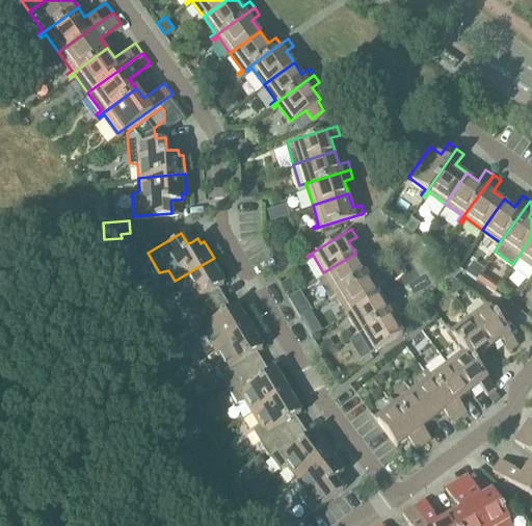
[(531,269),(531,272),(531,236),(519,256),(531,264),(531,269)]
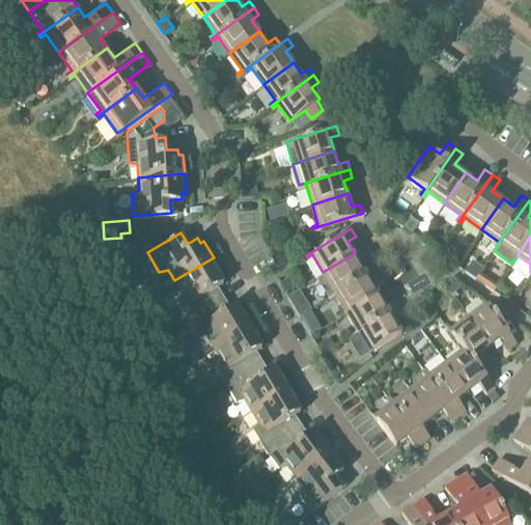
[(328,293),(329,295),(374,268),(370,260),(362,265),(355,253),(323,272),(333,289),(328,293)]
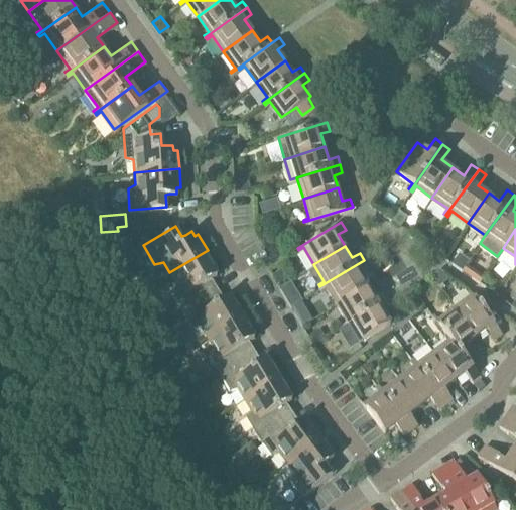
[(170,290),(181,307),(213,288),(208,279),(211,276),(217,272),(214,268),(218,266),(208,250),(169,272),(176,283),(170,290)]
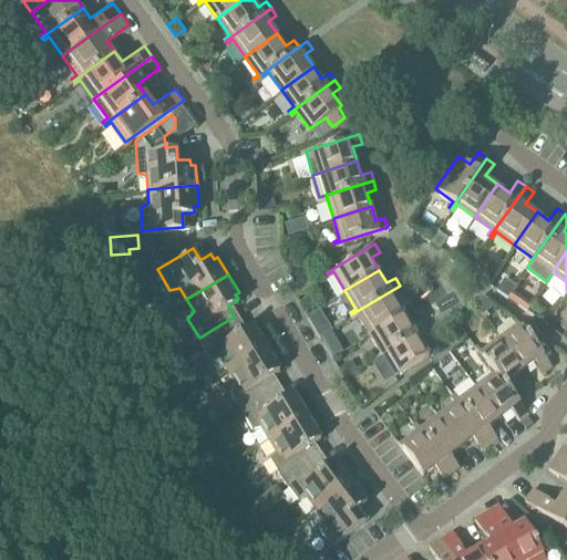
[(359,313),(369,331),(403,311),(395,298),(404,293),(400,286),(351,314),(352,317),(359,313)]
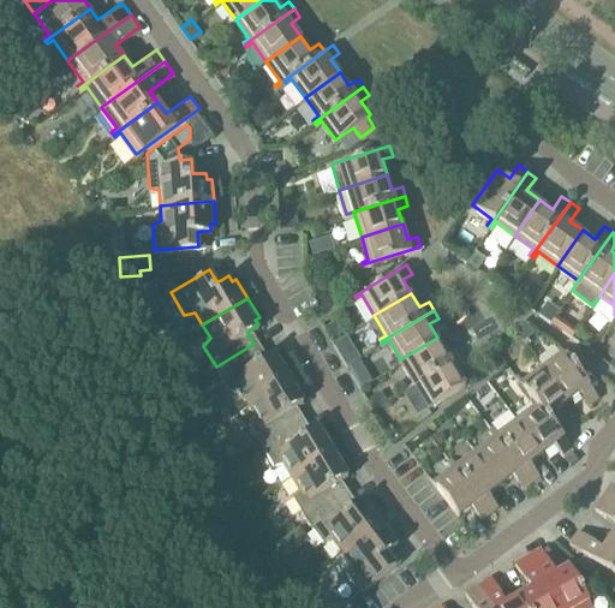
[(407,386),(460,355),(455,346),(446,351),(437,338),(400,359),(412,380),(406,383),(407,386)]
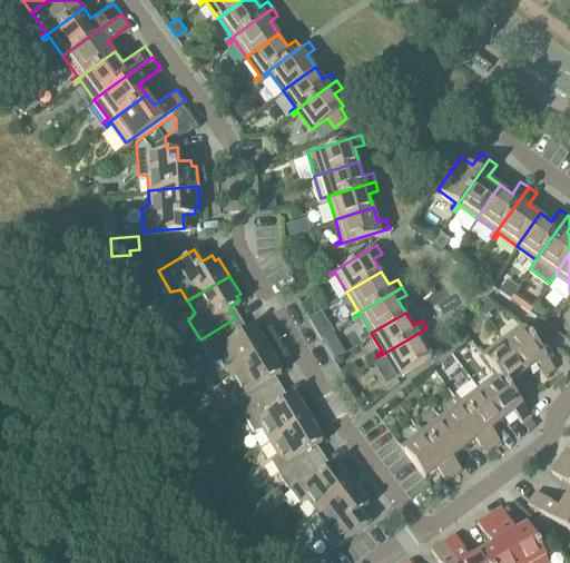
[(519,323),(501,336),(526,368),(537,359),(546,372),(554,365),(517,316),(516,317),(519,323)]
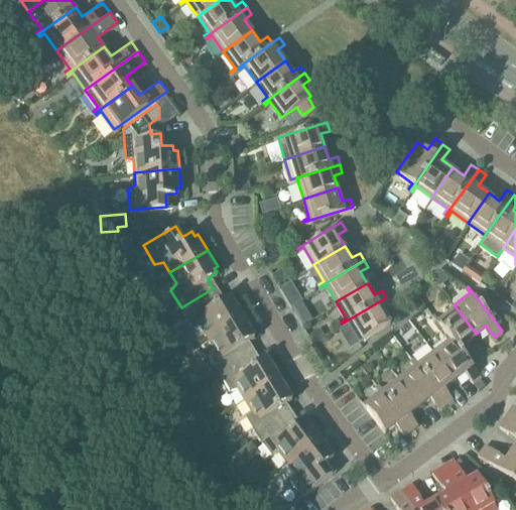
[(207,335),(245,311),(236,295),(232,298),(229,293),(223,297),(219,298),(213,288),(181,307),(191,326),(201,325),(207,335)]
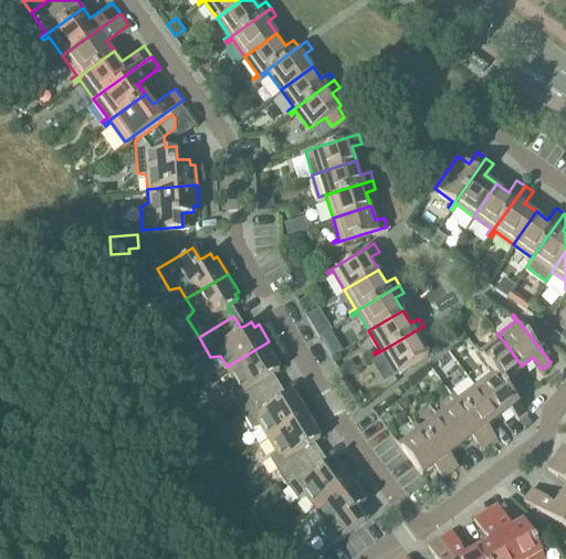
[(375,355),(370,358),(383,379),(394,372),(428,351),(423,345),(420,338),(423,336),(428,334),(423,326),(375,355)]
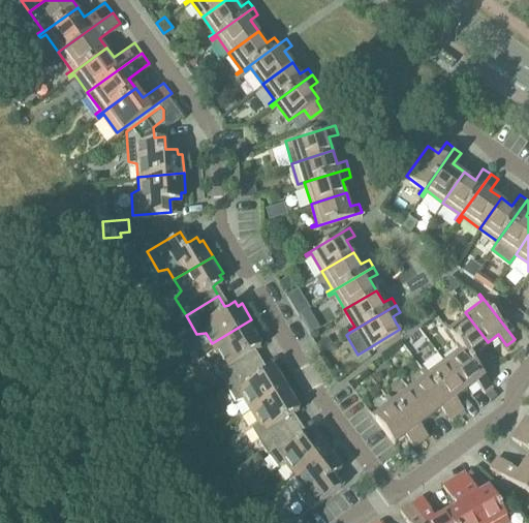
[(443,320),(461,344),(477,367),(478,366),(486,361),(477,349),(488,342),(465,312),(449,325),(445,319),(443,320)]
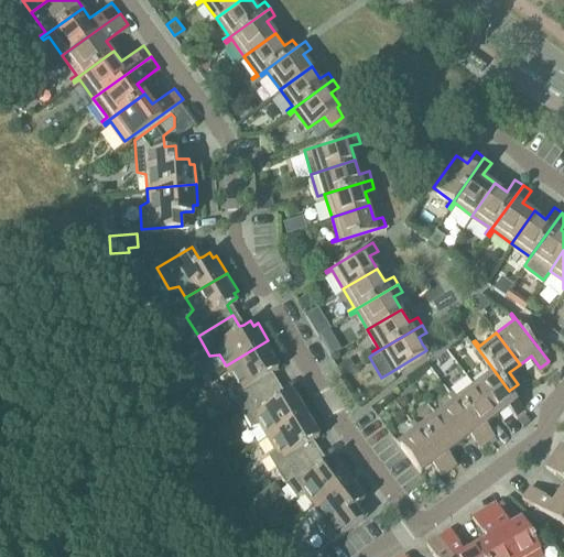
[(227,384),(239,404),(273,383),(268,373),(271,370),(278,366),(274,361),(279,359),(268,340),(226,366),(234,378),(227,384)]
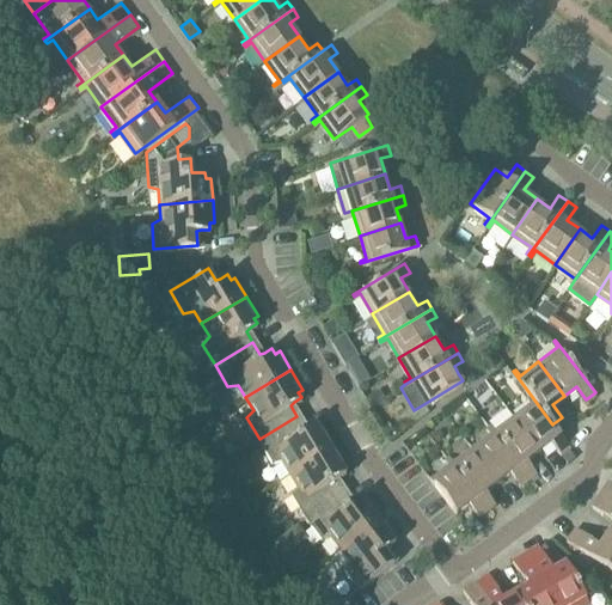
[(379,385),(365,393),(371,403),(384,395),(379,385)]
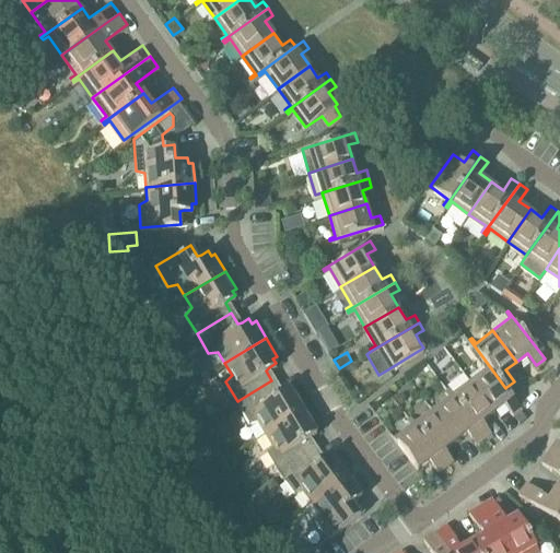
[(488,364),(469,378),(493,409),(504,400),(513,412),(522,406),(506,387),(505,388),(488,364)]
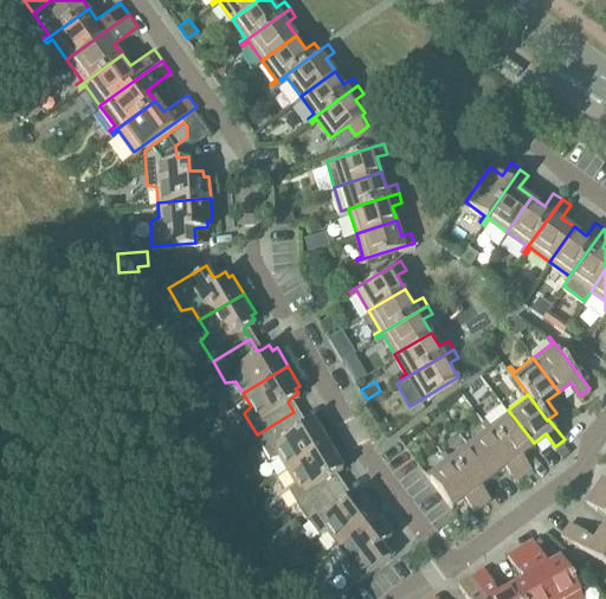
[(521,452),(534,443),(508,410),(490,423),(485,417),(483,418),(523,471),(532,465),(521,452)]
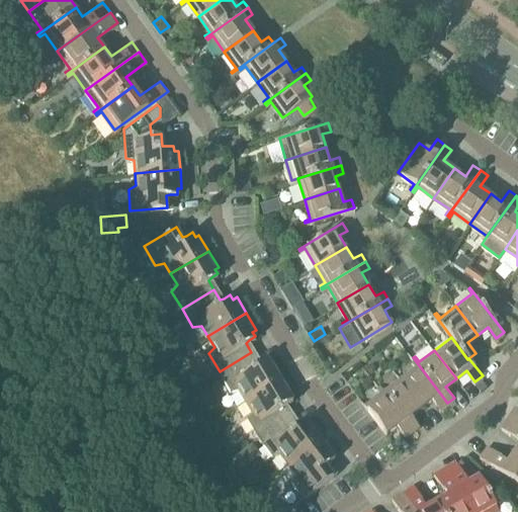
[(245,399),(283,375),(274,359),(270,361),(267,357),(261,361),(257,362),(251,352),(220,371),(231,390),(239,388),(245,399)]
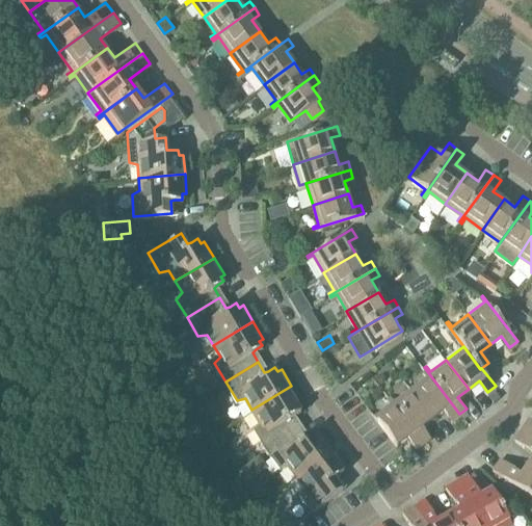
[(426,374),(410,387),(432,416),(444,408),(452,419),(459,414),(424,367),(422,369),(426,374)]
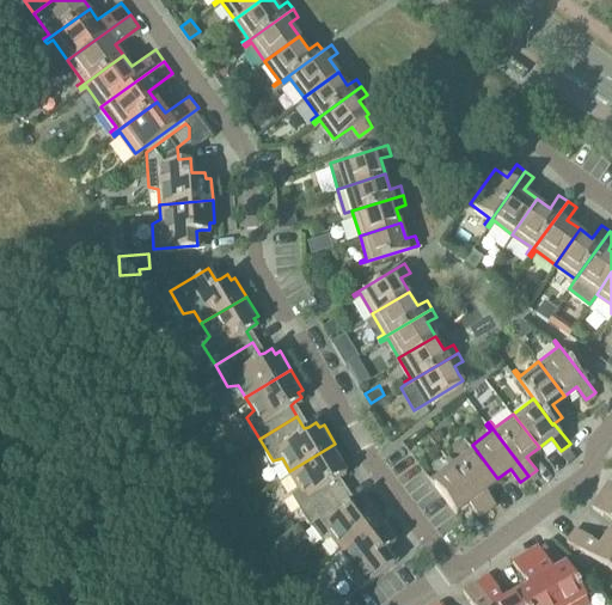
[(291,492),(305,515),(342,490),(335,480),(338,476),(346,471),(342,466),(347,463),(335,444),(289,471),(298,484),(291,492)]
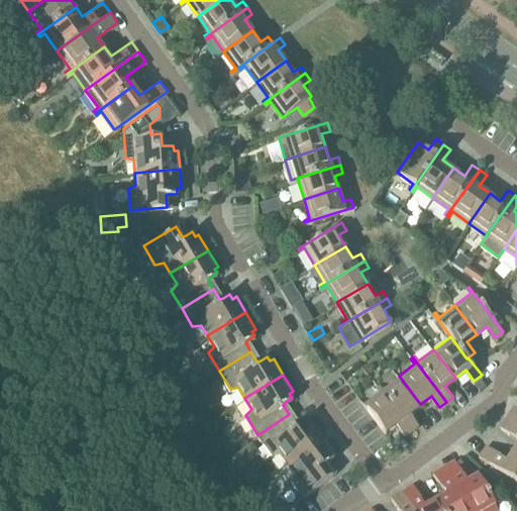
[(379,382),(377,383),(411,428),(418,423),(410,412),(420,404),(399,376),(383,387),(379,382)]
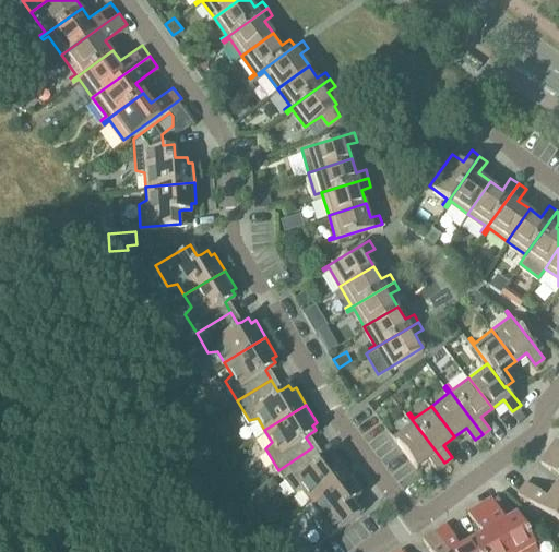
[(393,434),(416,465),(428,456),(437,468),(444,463),(407,414),(405,416),(409,421),(393,434)]
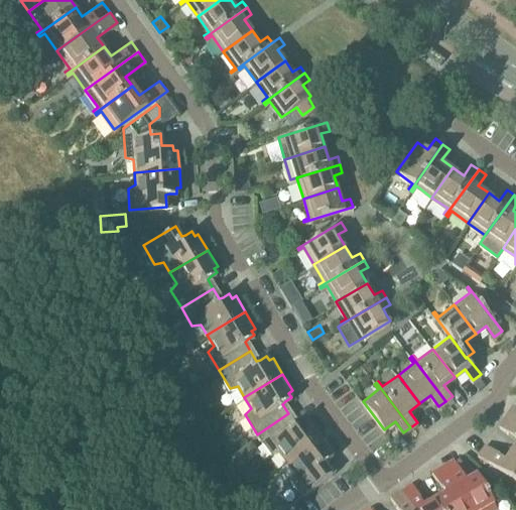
[(515,404),(513,402),(506,413),(515,419),(515,404)]
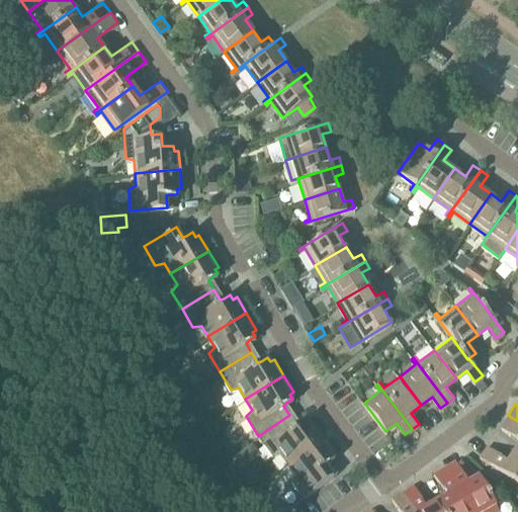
[(295,424),(289,415),(258,436),(272,454),(280,451),(287,461),(323,434),(312,419),(308,422),(305,418),(299,422),(295,424)]
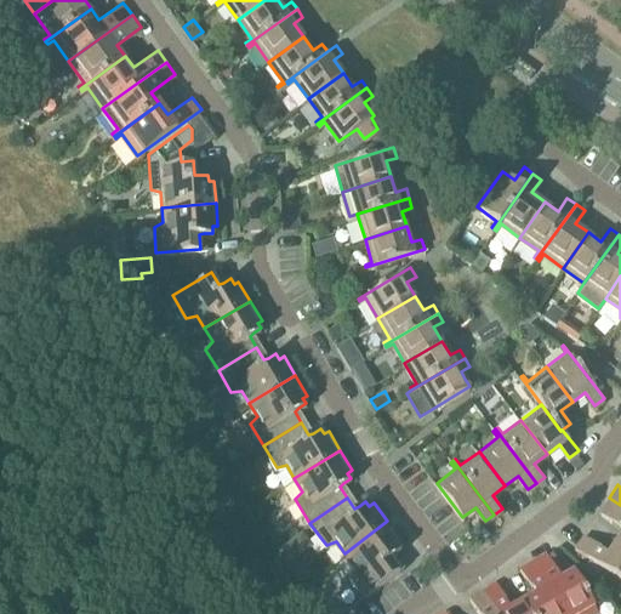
[(620,524),(620,530),(616,539),(620,541),(620,505),(609,498),(599,510),(620,524)]
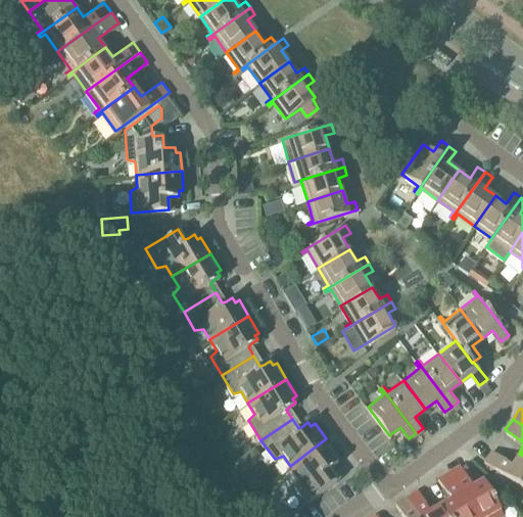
[(338,455),(326,438),(290,466),(298,476),(293,483),(306,501),(336,478),(329,469),(332,466),(337,461),(334,457),(338,455)]
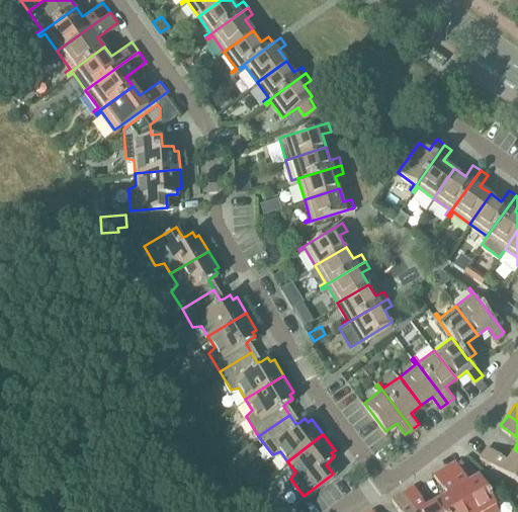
[(507,458),(487,443),(480,454),(494,464),(486,468),(497,482),(507,475),(517,482),(517,451),(514,449),(507,458)]
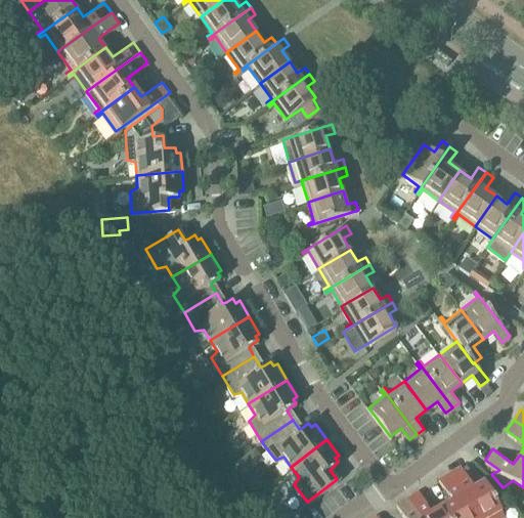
[(249,449),(234,460),(243,472),(257,462),(249,449)]
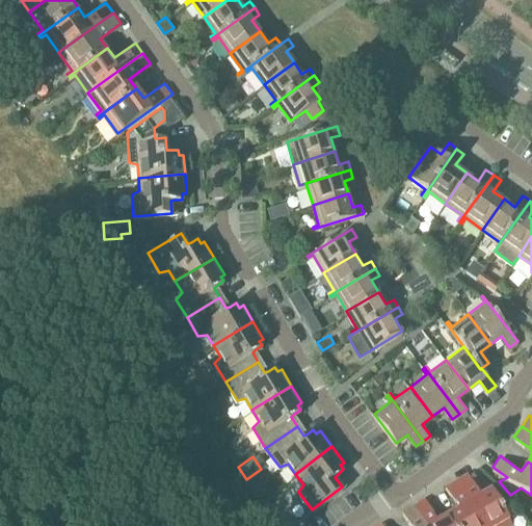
[(500,501),(510,495),(499,481),(480,493),(468,471),(456,477),(484,525),(505,525),(512,522),(500,501)]
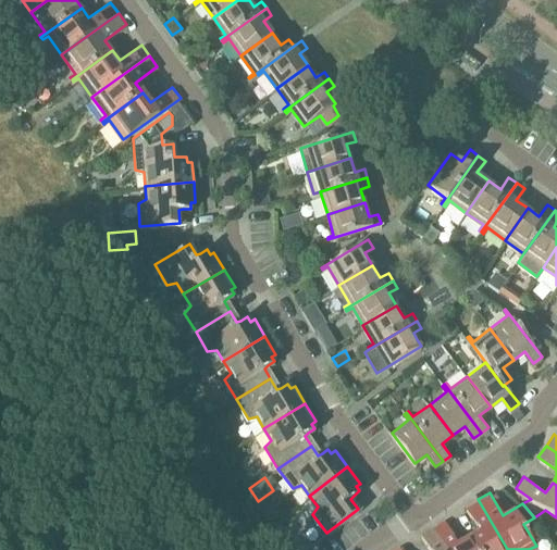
[(480,529),(469,536),(477,549),(507,549),(478,499),(466,505),(480,529)]
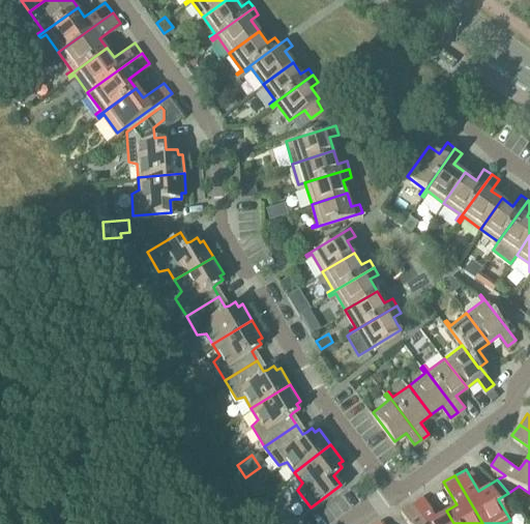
[(436,516),(422,494),(411,500),(424,523),(453,523),(446,511),(436,516)]
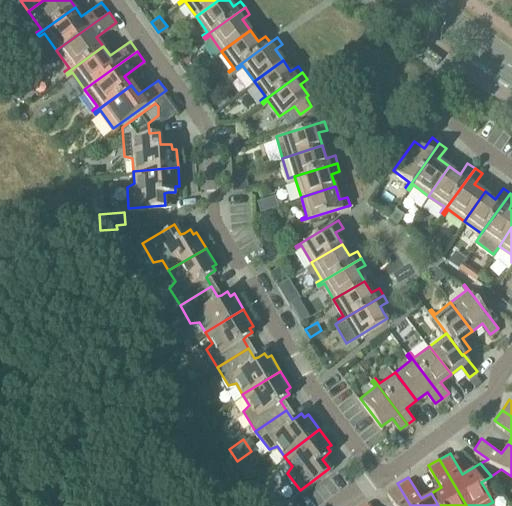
[(410,505),(397,483),(387,490),(396,505),(410,505)]
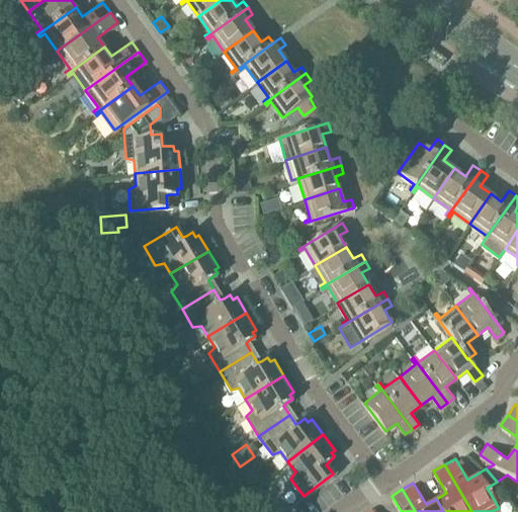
[(267,511),(281,511),(289,506),(281,495),(264,507),(267,511)]
